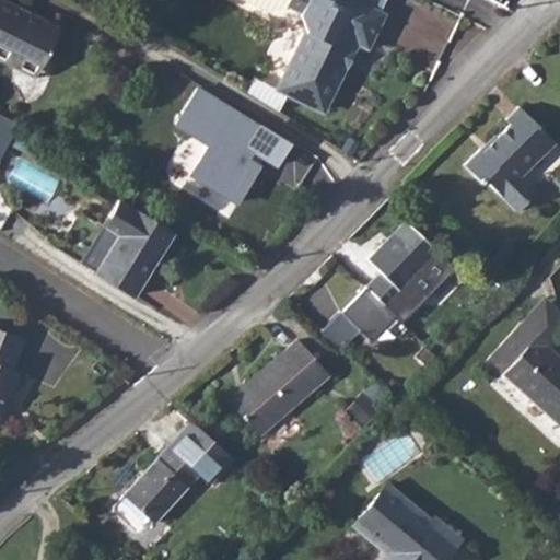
[(60,26),(7,0),(0,0),(0,61),(15,70),(23,56),(42,65),(60,26)]
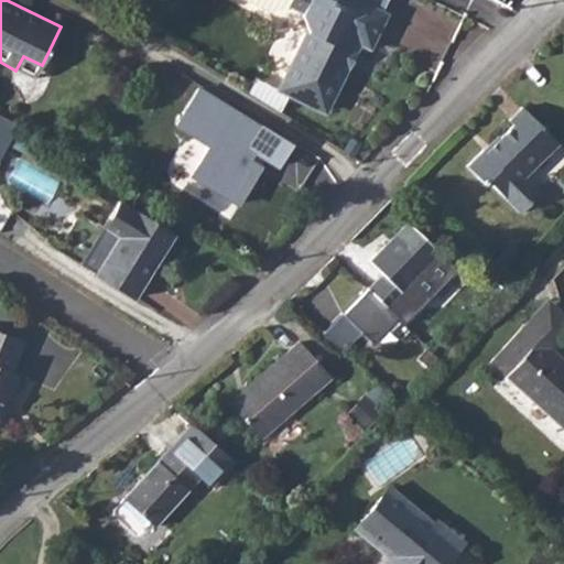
[(383,14),(390,0),(333,0),(332,3),(325,0),(239,0),(275,17),(292,10),(303,15),(310,35),(283,93),(326,112),(334,96),(338,97),(364,45),(373,50),(390,17),(383,14)]
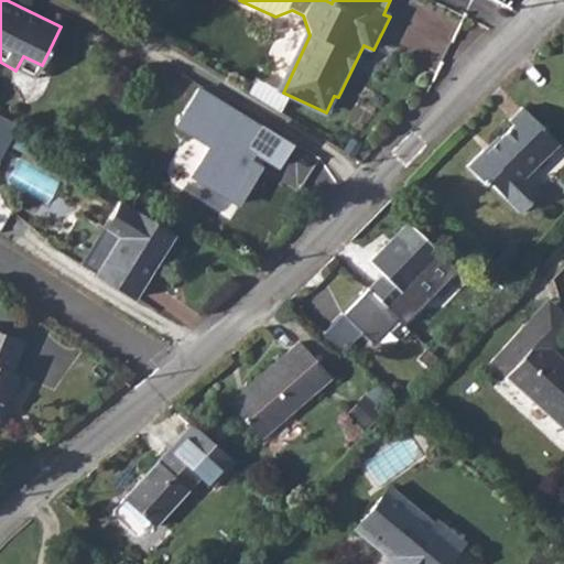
[(34,79),(42,65),(23,56),(15,71),(34,79)]
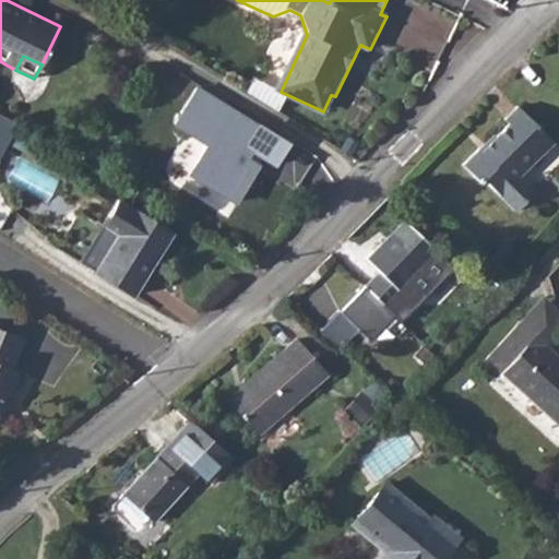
[(288,144),(198,88),(175,125),(207,145),(190,174),(236,202),(258,166),(241,156),(247,146),(276,164),(288,144)]
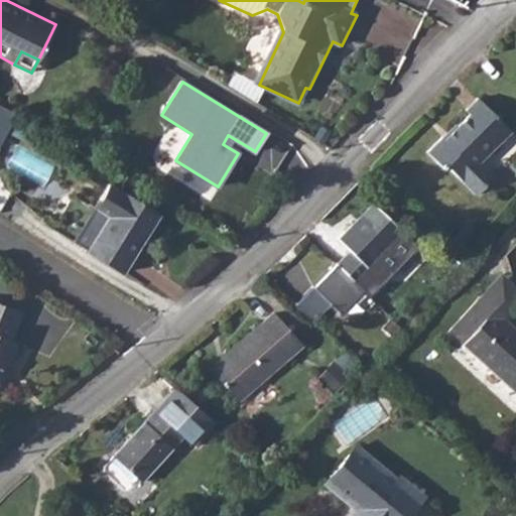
[(441,138),(428,152),(447,171),(450,168),(478,195),(494,178),(480,164),(510,133),(477,100),(465,112),(470,117),(444,141),(441,138)]
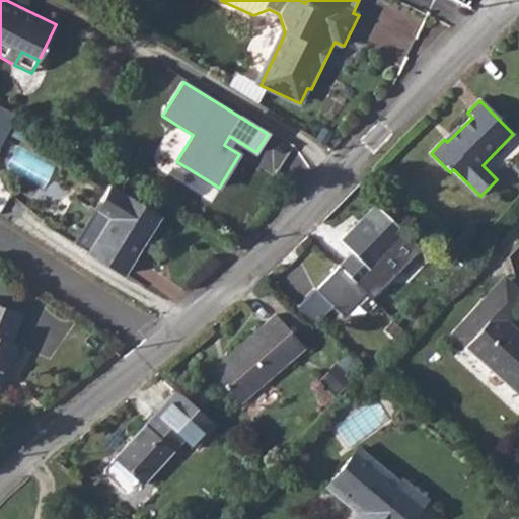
[(0,149),(17,116),(0,106),(0,149)]
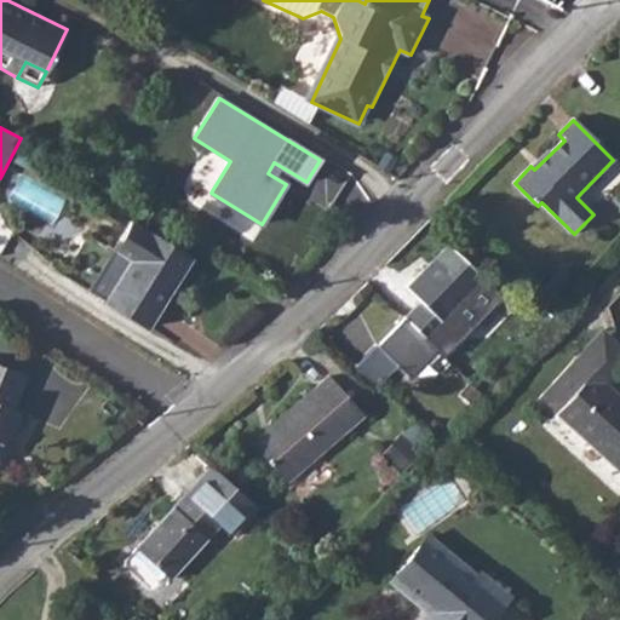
[(132,222),(114,250),(115,250),(131,259),(105,302),(148,328),(190,258),(132,222)]
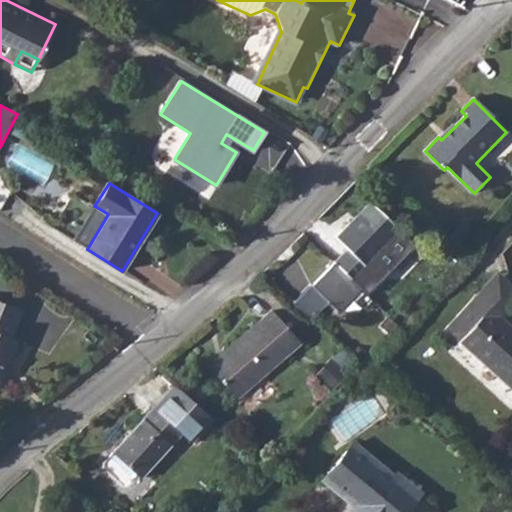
[(371,261),(397,235),(400,231),(372,203),(337,239),(348,251),(335,264),(355,284),(369,270),(366,266),(371,261)]
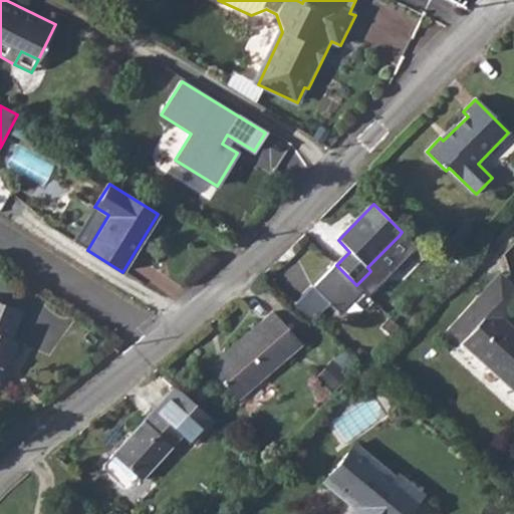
[(108,215),(95,207),(74,242),(87,250),(108,215)]
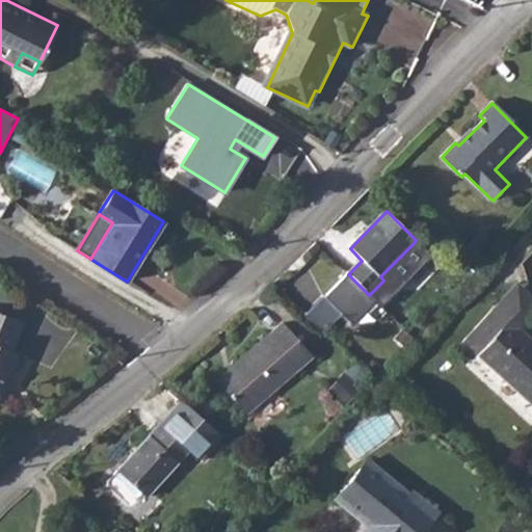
[(425,256),(413,244),(386,271),(398,284),(425,256)]
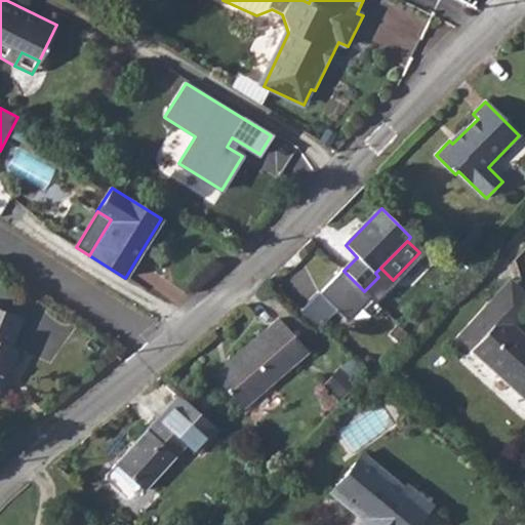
[(364,291),(344,271),(322,293),(349,319),(370,297),(364,291)]
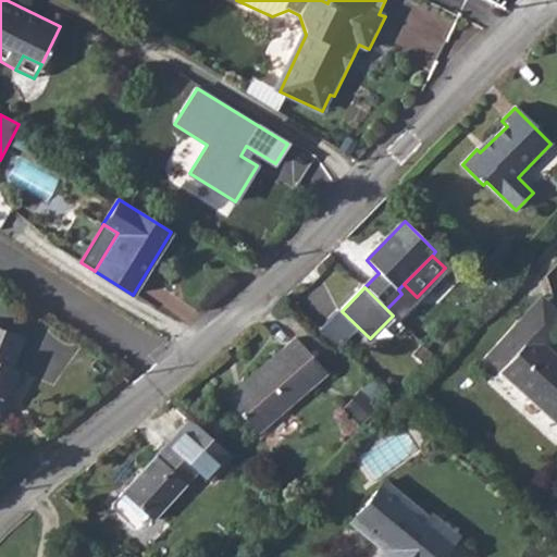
[(551,345),(524,319),(490,354),(516,381),(514,384),(556,424),(556,355),(548,348),(551,345)]
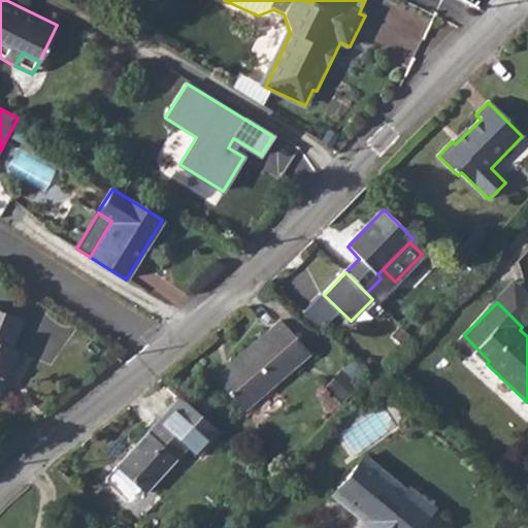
[(0,311),(0,375),(1,373),(9,370),(17,351),(10,349),(22,322),(0,311)]
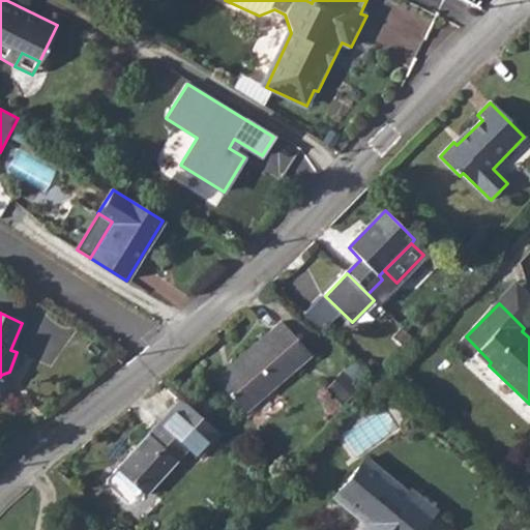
[(246,414),(313,356),(284,323),(217,381),(246,414)]
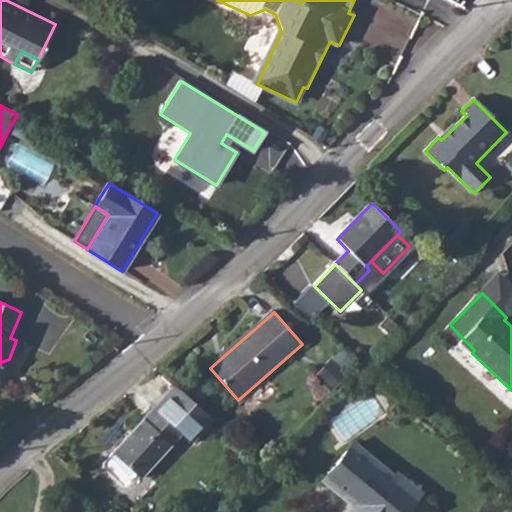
[(356,362),(341,349),(318,375),(332,388),(356,362)]
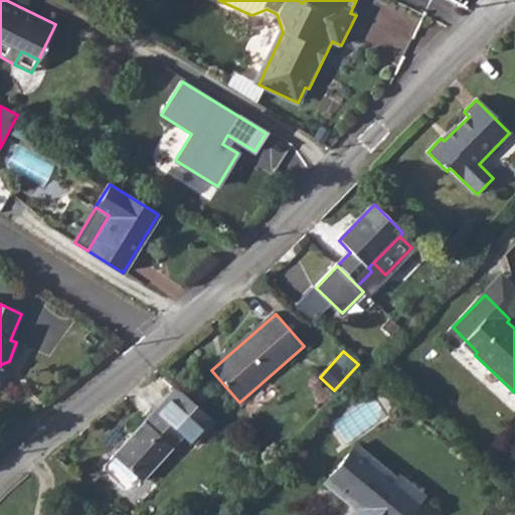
[(167,398),(157,409),(183,433),(193,421),(167,398)]
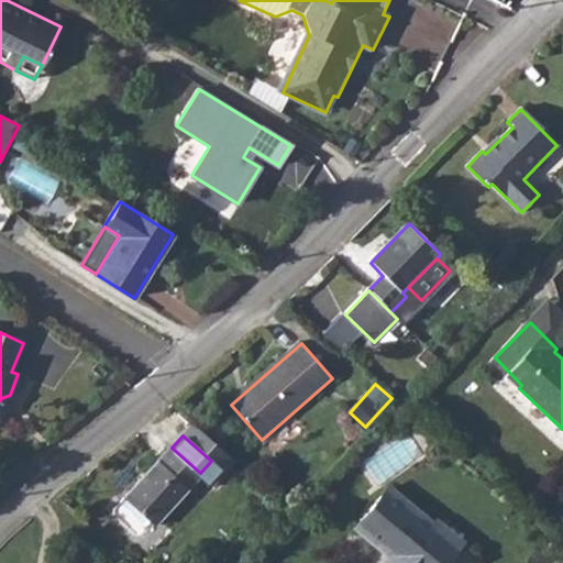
[(156,526),(202,475),(200,473),(172,448),(116,509),(116,515),(139,534),(143,534),(154,523),(156,526)]
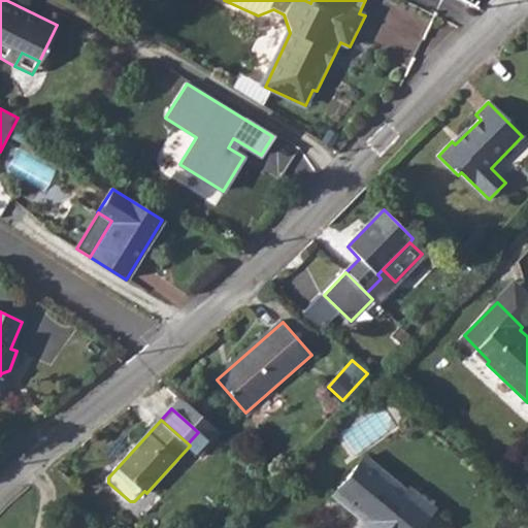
[(406,491),(364,457),(332,495),(365,522),(359,527),(417,527),(433,508),(409,488),(406,491)]
